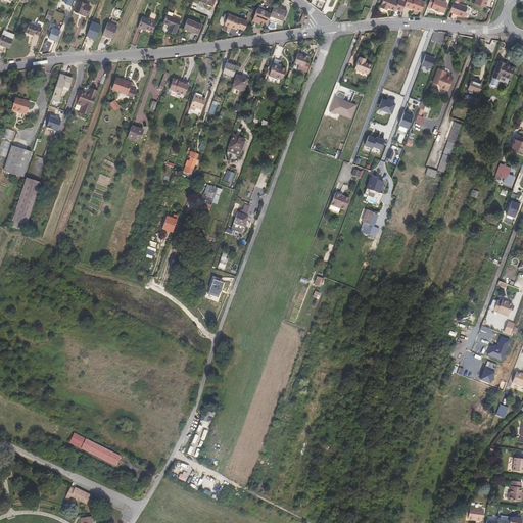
[(395,8),(401,11),(403,6),(405,3),(400,1),(398,0),(397,2),(391,0),(383,0),(381,7),(387,10),(387,8),(394,10),(395,8)]
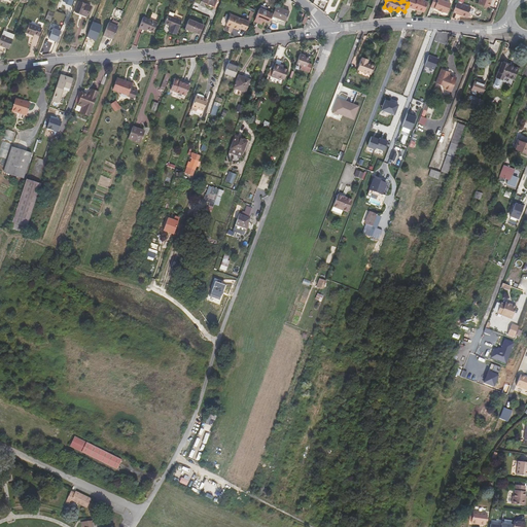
[(407,6),(414,8),(414,7),(417,8),(424,11),(427,2),(421,0),(409,0),(408,3),(407,6)]
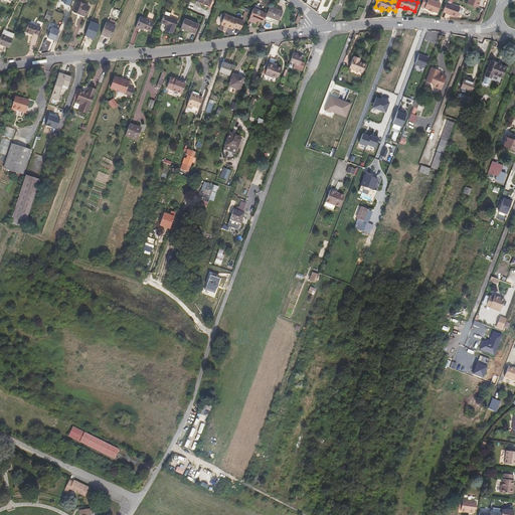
[(422,0),(420,7),(427,9),(427,10),(433,12),(433,11),(437,12),(440,3),(432,0),(422,0)]
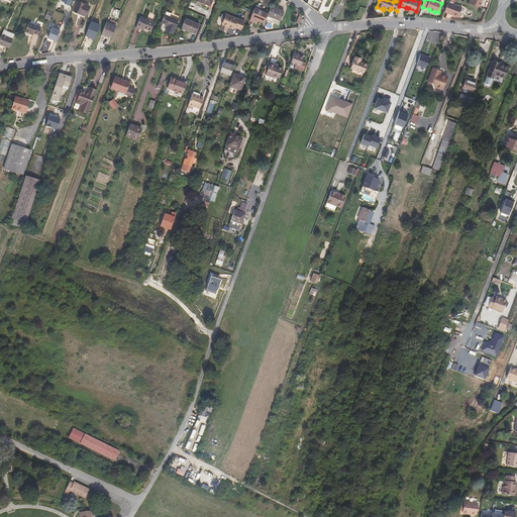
[(90,6),(77,1),(74,11),(80,14),(86,17),(90,6)]
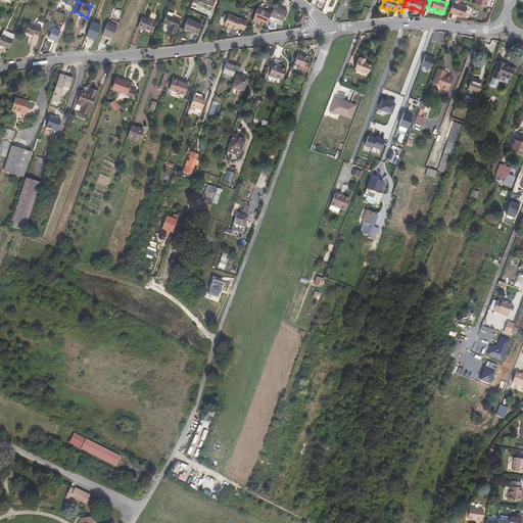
[(468,7),(454,1),(453,2),(449,12),(464,17),(466,16),(467,14),(466,12),(468,7)]
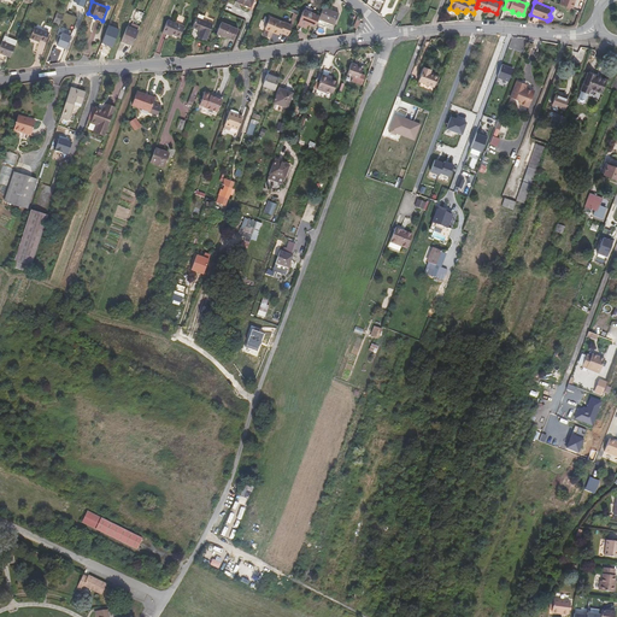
[(327,22),(334,25),(339,13),(323,6),(319,16),(318,18),(327,22)]
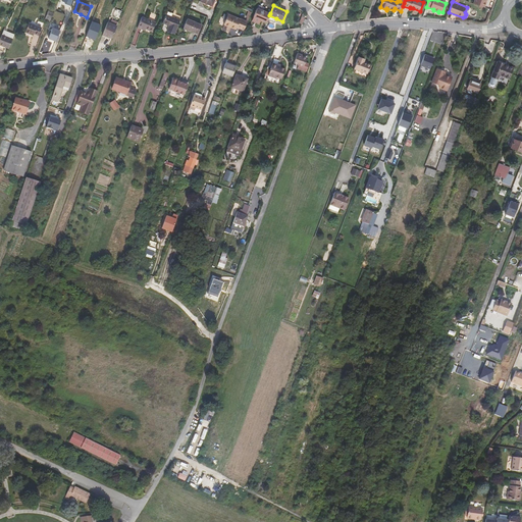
[(257,8),(253,17),(260,20),(266,22),(267,19),(269,15),(270,13),(257,8)]
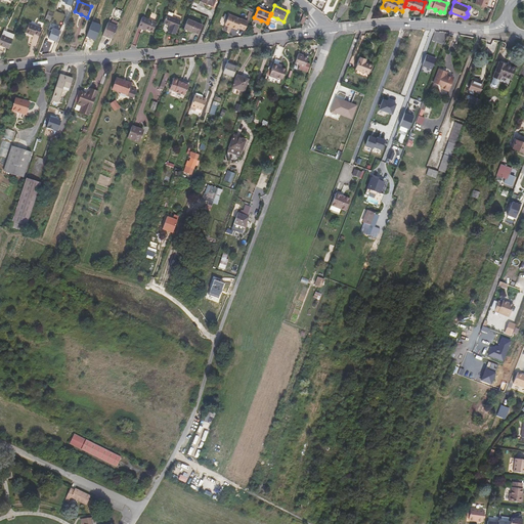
[(168,31),(175,35),(181,20),(167,14),(163,24),(169,26),(168,31)]
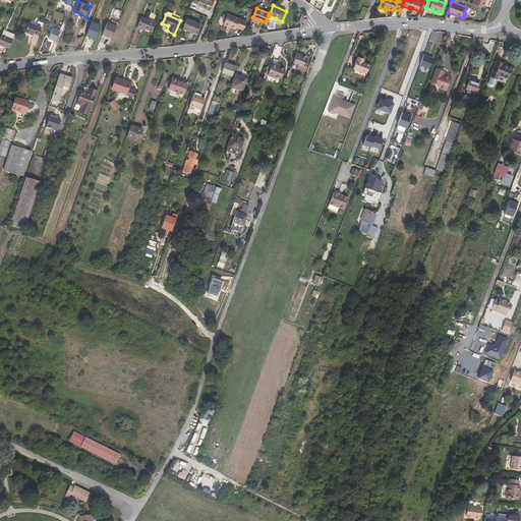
[(236,27),(243,31),(247,21),(245,20),(239,18),(228,14),(224,24),(222,30),(228,32),(230,26),(231,27),(231,26),(236,29),(236,27)]
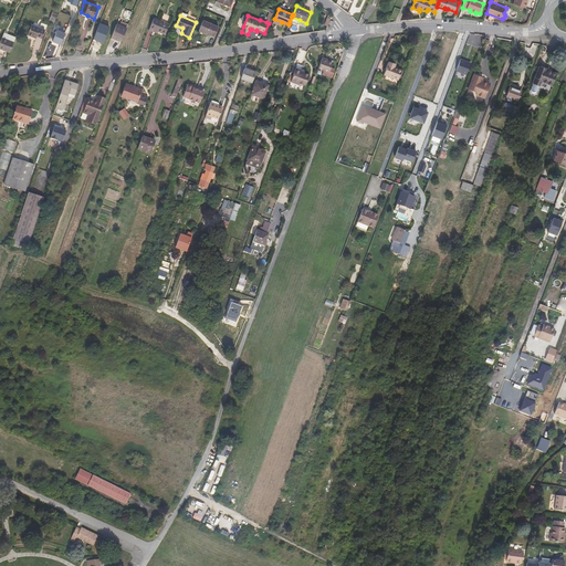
[(155,30),(158,32),(165,34),(168,24),(154,19),(149,30),(154,32),(155,30)]
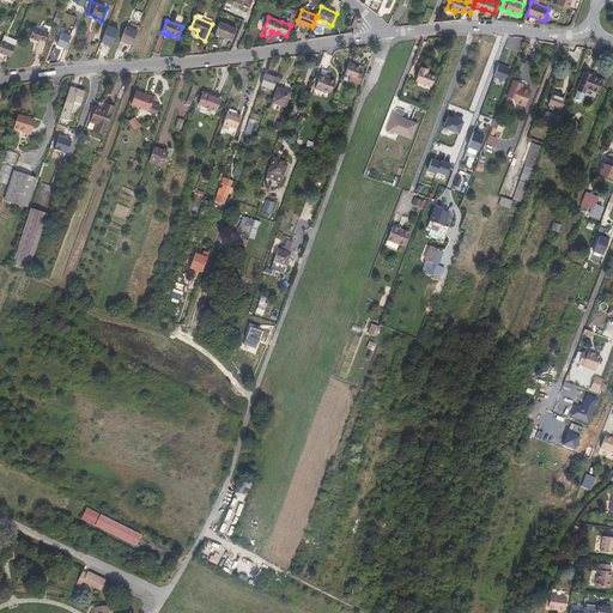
[(216,34),(232,40),(236,29),(220,22),(216,34)]
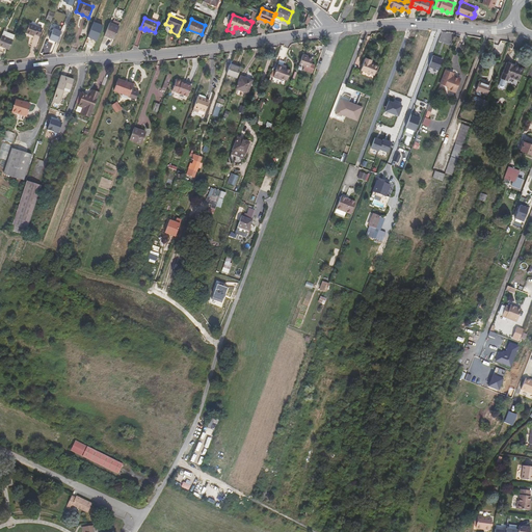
[(104,35),(113,40),(121,23),(113,21),(112,24),(109,23),(104,35)]
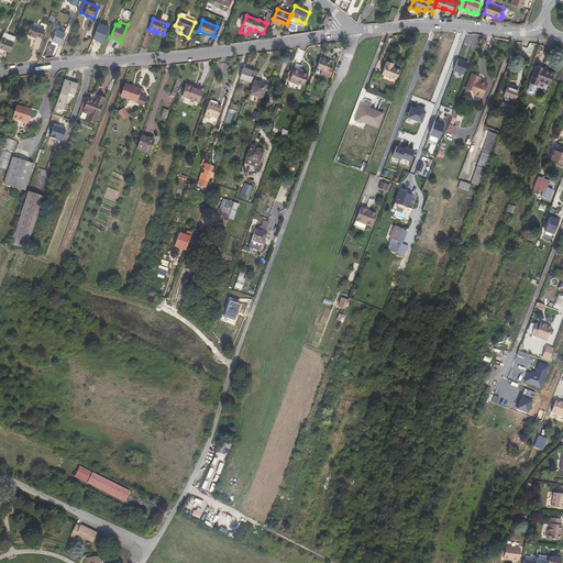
[(99,23),(94,40),(102,43),(109,26),(99,23)]
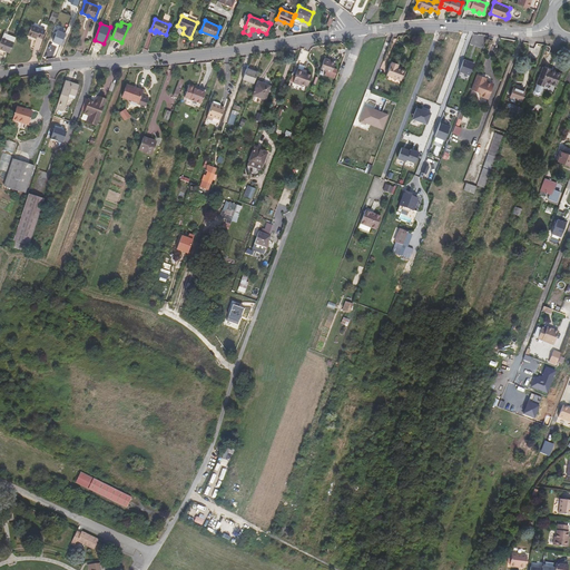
[(45,30),(31,25),(28,36),(36,39),(37,37),(41,39),(45,30)]
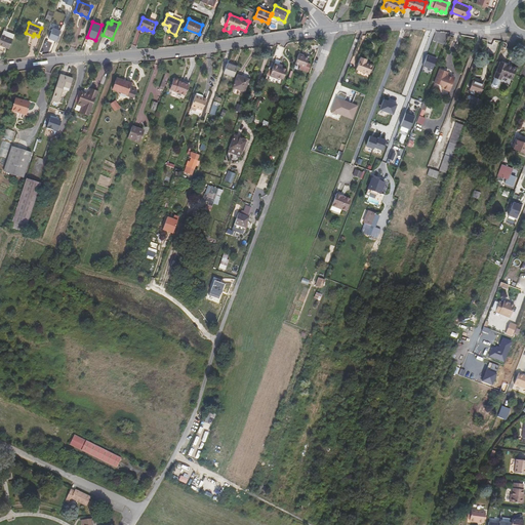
[(61,30),(53,28),(49,38),(56,41),(61,30)]
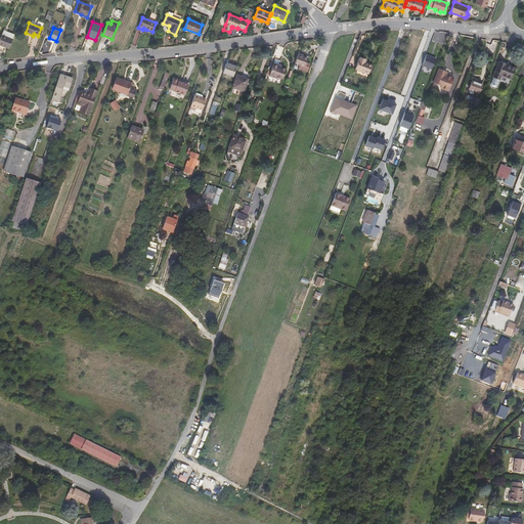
[(4,31),(2,35),(12,39),(14,35),(4,31)]
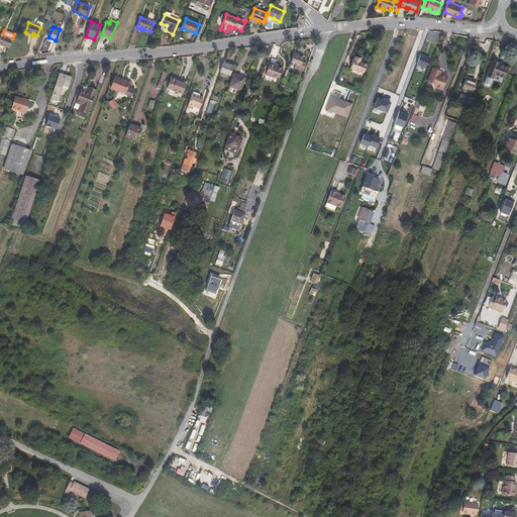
[(12,38),(2,34),(0,38),(0,47),(3,49),(4,46),(8,48),(12,38)]
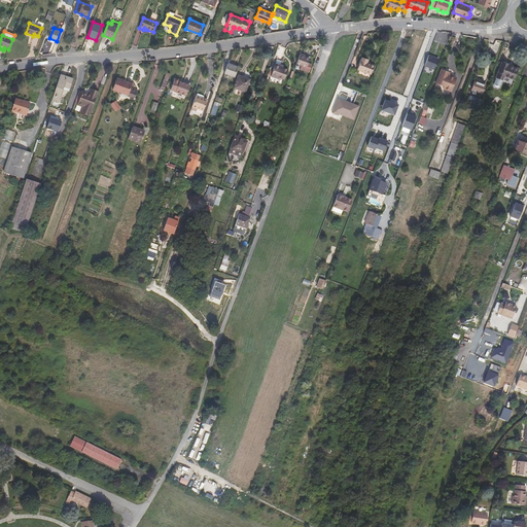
[(276,55),(283,57),(284,47),(278,46),(276,55)]
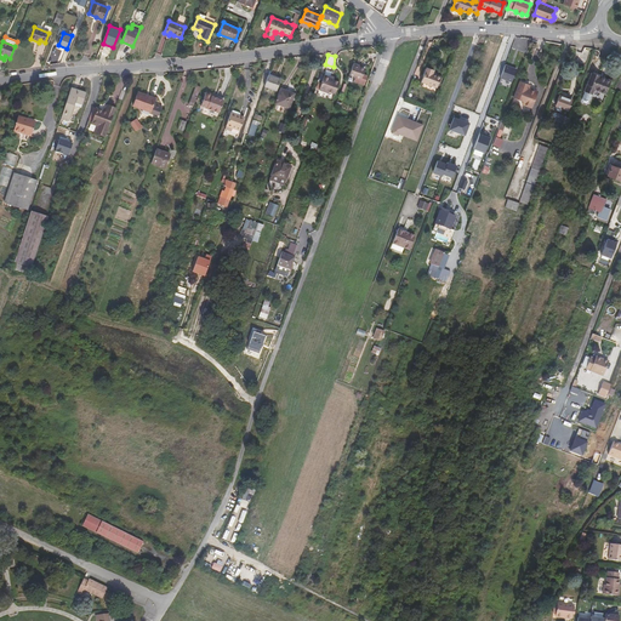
[(358,64),(354,63),(351,74),(362,79),(365,69),(357,67),(358,64)]
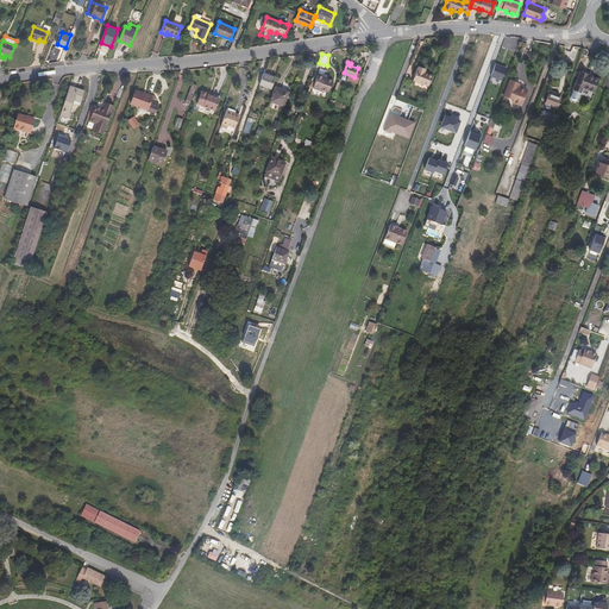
[(507,67),(496,63),(491,76),(502,80),(507,67)]
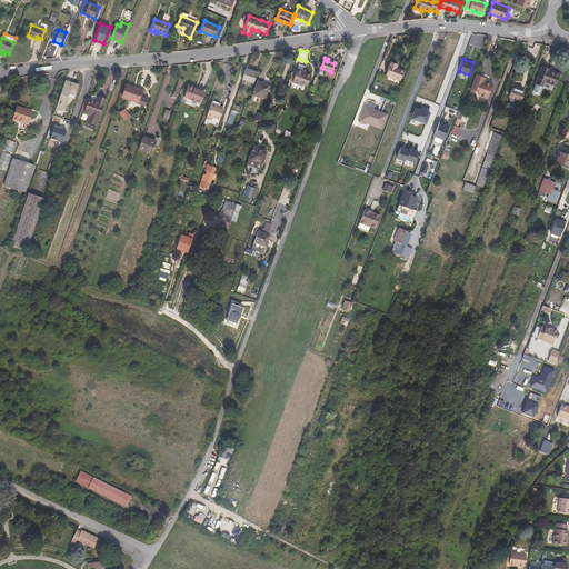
[(390,62),(386,75),(400,80),(405,70),(398,67),(398,66),(390,62)]
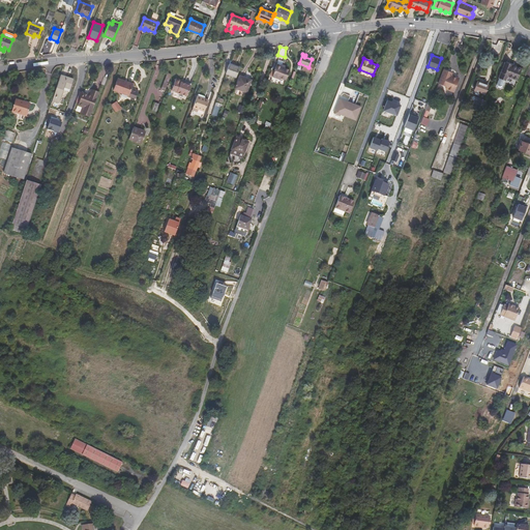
[(226,74),(236,78),(239,67),(229,63),(226,74)]
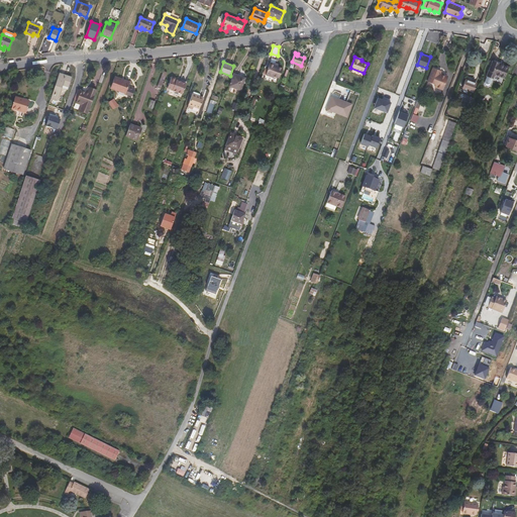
[(270,62),(266,74),(274,78),(274,76),(279,78),(283,66),(270,62)]
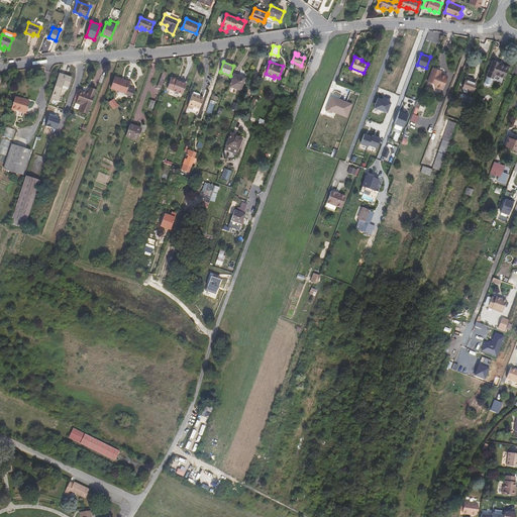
[(495,75),(504,78),(508,67),(493,62),(487,76),(493,78),(495,75)]
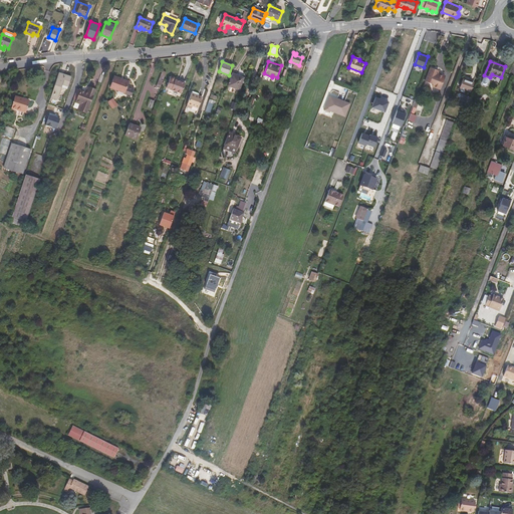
[(426,79),(434,82),(438,72),(439,69),(431,66),(426,79)]
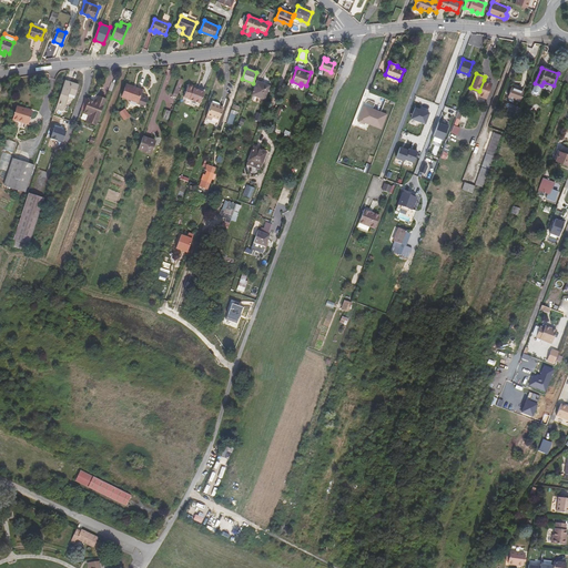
[(179,78),(173,94),(176,97),(183,80),(179,78)]
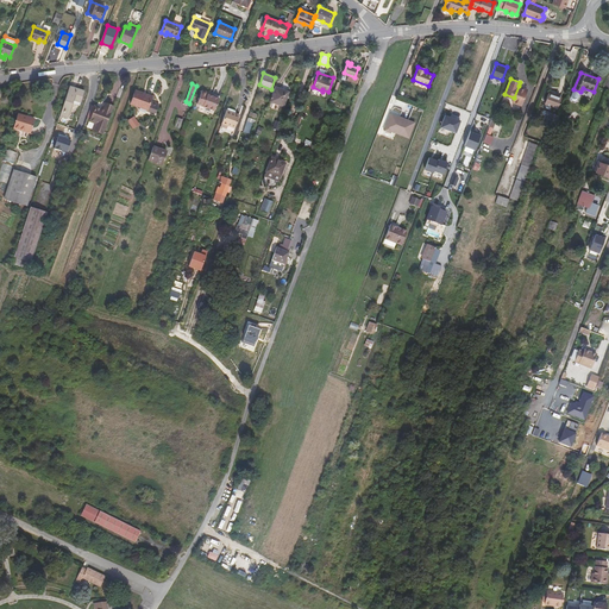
[(527,88),(519,86),(514,98),(513,102),(521,105),(527,88)]
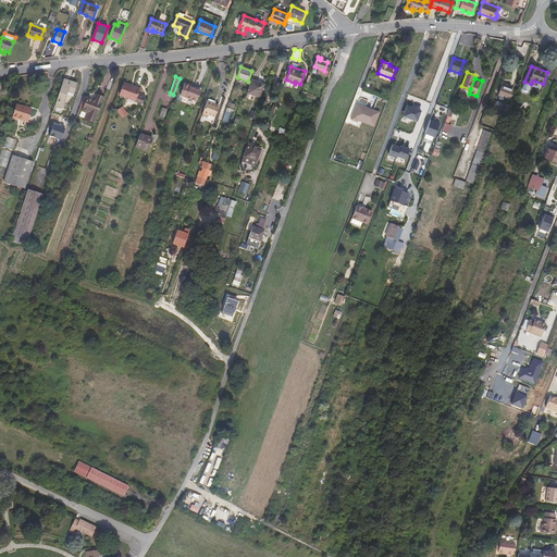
[(77,84),(63,79),(54,107),(62,109),(67,93),(74,95),(77,84)]
